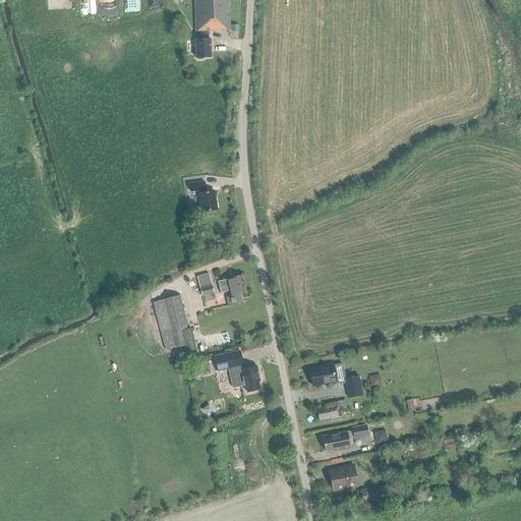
[(209,32),(230,31),(228,0),(193,0),(195,33),(196,32),(196,40),(194,41),(195,58),(211,58),(210,40),(209,40),(209,32)]
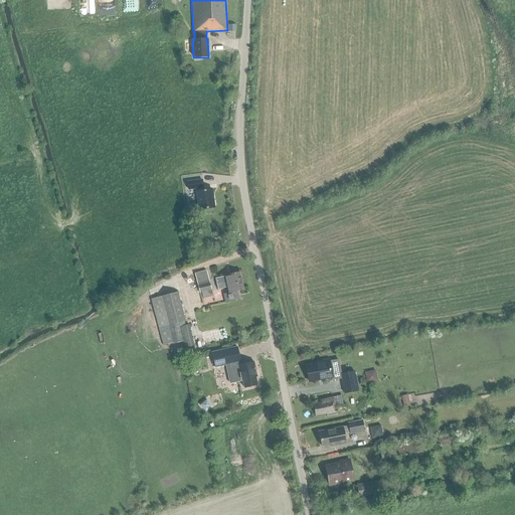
[(214,208),(211,189),(203,190),(202,180),(187,182),(188,189),(196,188),(199,210),(214,208)]
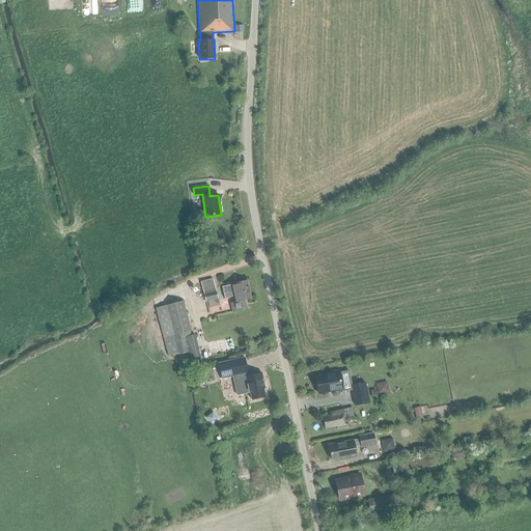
[(200,283),(205,303),(218,300),(213,280),(200,283)]
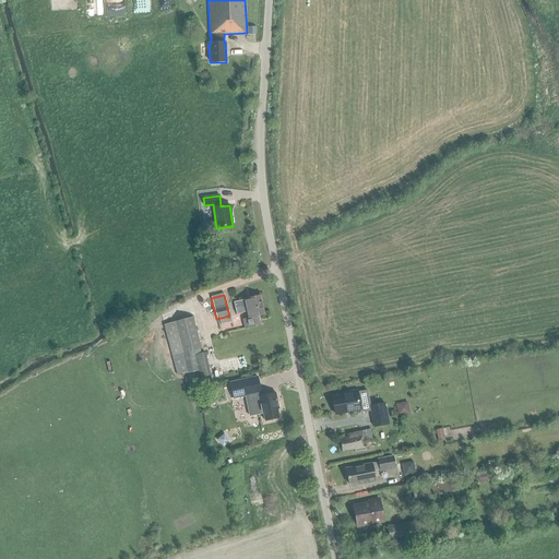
[(244,299),(234,302),(236,314),(247,311),(248,318),(242,320),(245,329),(260,325),(258,317),(264,316),(260,296),(244,299)]
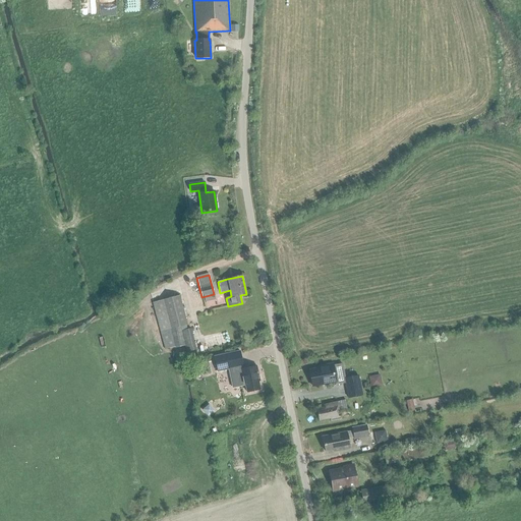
[(153,303),(161,333),(165,350),(175,347),(176,348),(185,346),(186,353),(195,351),(191,330),(181,332),(180,328),(186,326),(179,296),(153,303)]
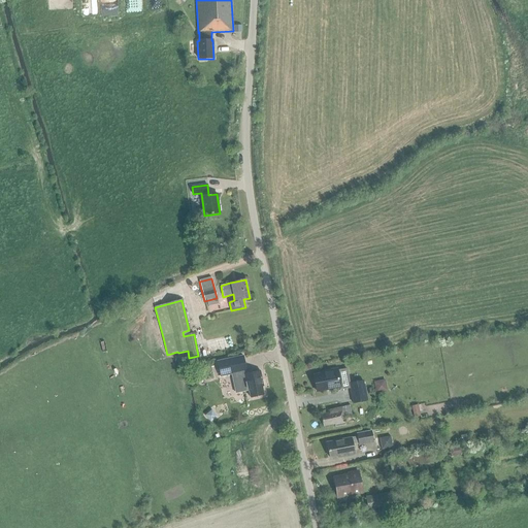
[(242,356),(217,362),(220,376),(234,373),(243,371),(246,371),(242,356)]
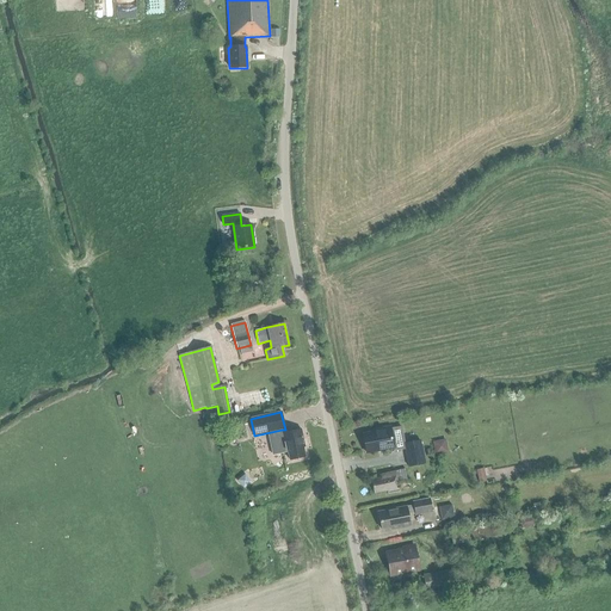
[(371,433),(363,436),(365,452),(393,448),(394,450),(405,449),(403,443),(401,426),(390,429),(390,427),(371,431),(371,433)]
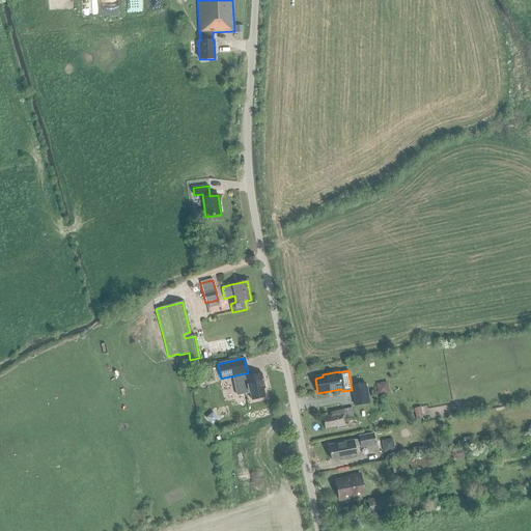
[(236,382),(234,382),(236,394),(248,392),(250,392),(251,400),(264,397),(263,389),(264,389),(261,373),(248,376),(245,376),(245,373),(235,375),(236,382)]
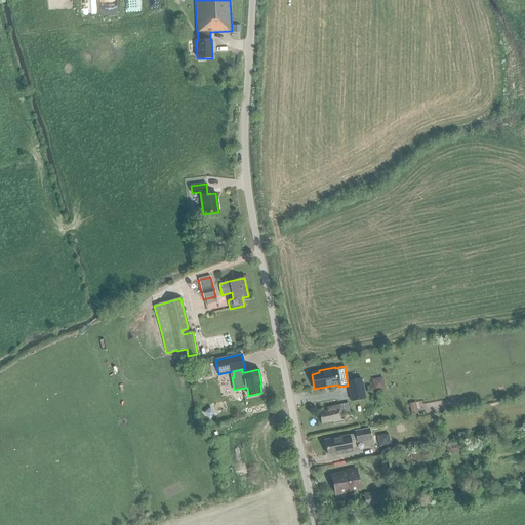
[(382,377),(372,378),(372,389),(384,388),(382,377)]
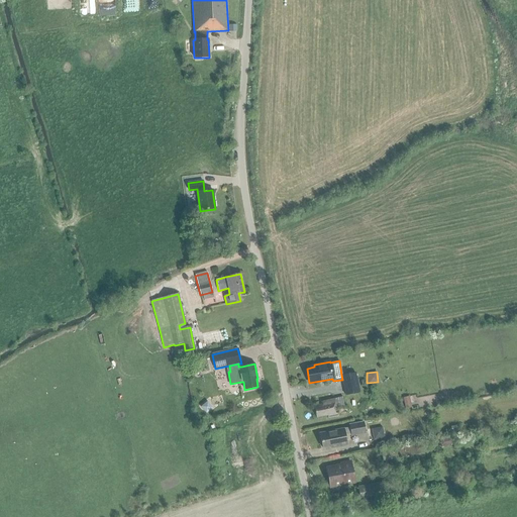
[(355,373),(341,375),(342,380),(345,394),(359,392),(355,373)]
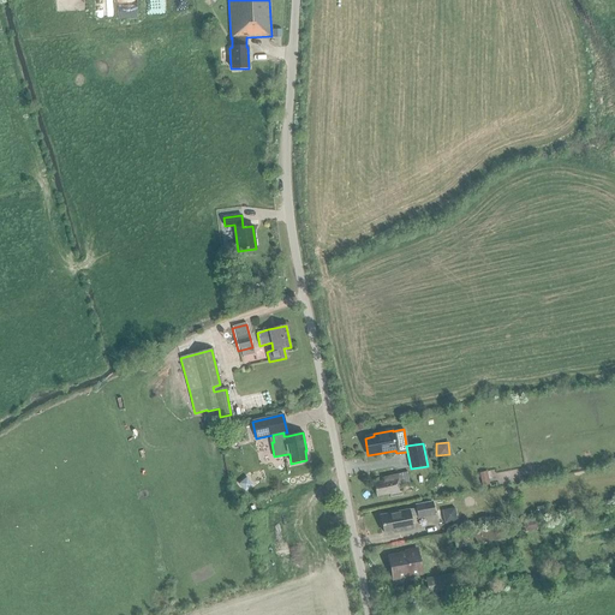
[(487,472),(479,473),(482,487),(489,485),(487,472)]
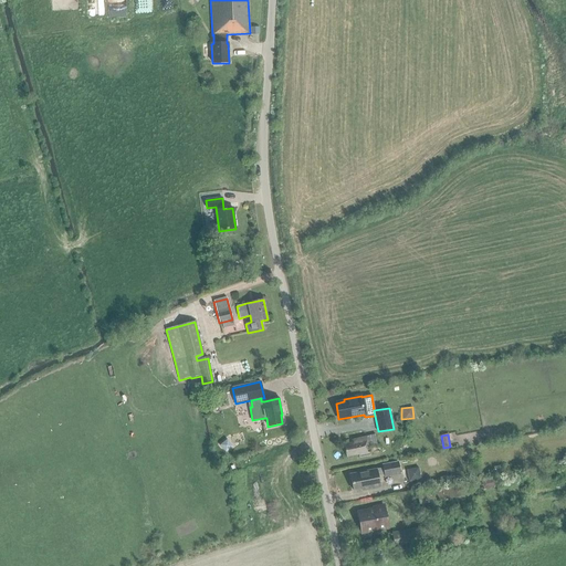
[(353,443),(344,444),(346,458),(358,456),(358,458),(370,456),(368,448),(377,446),(375,436),(352,440),(353,443)]
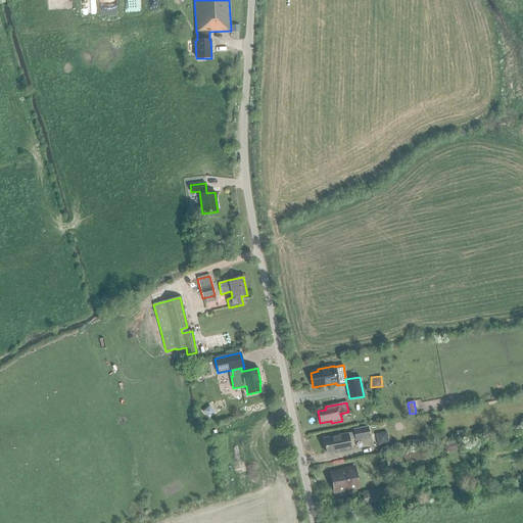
[(353,433),(323,438),(326,454),(334,452),(335,454),(350,450),(348,439),(354,438),(355,441),(370,438),(367,427),(353,430),(353,433)]
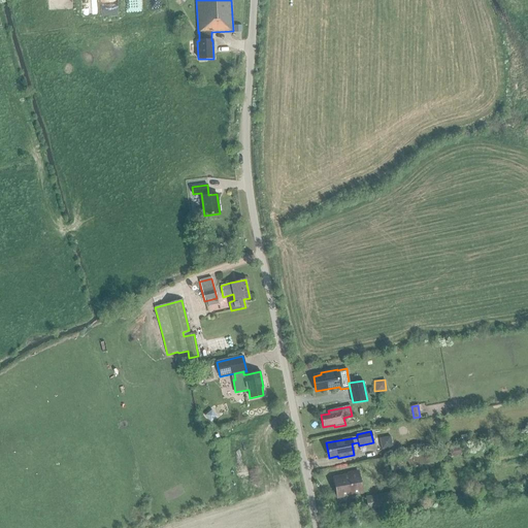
[(378,438),(382,450),(393,447),(390,435),(378,438)]
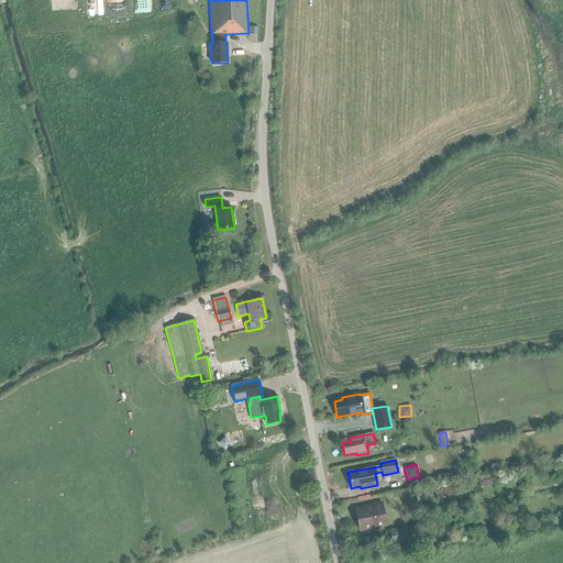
[(371,505),(372,507),(355,510),(360,530),(374,527),(376,528),(383,527),(384,526),(386,525),(382,503),(371,505)]
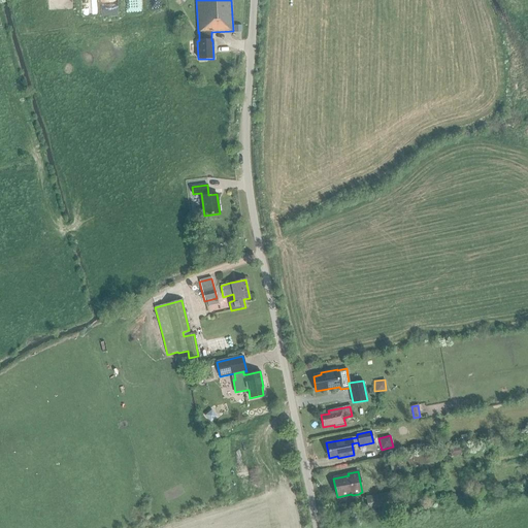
[(366,499),(368,510),(398,505),(396,493),(366,499)]
